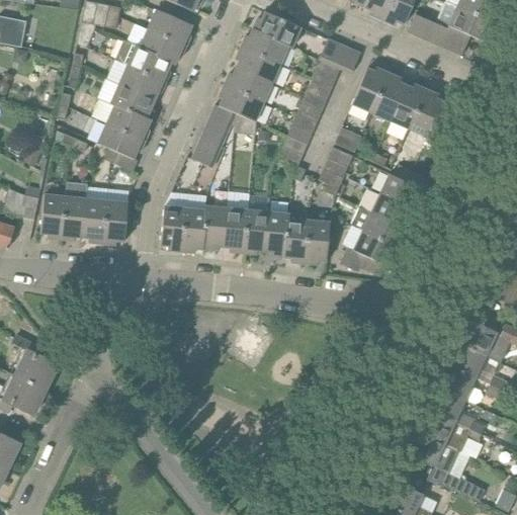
[(61,0),(60,6),(79,9),(80,0),(61,0)]
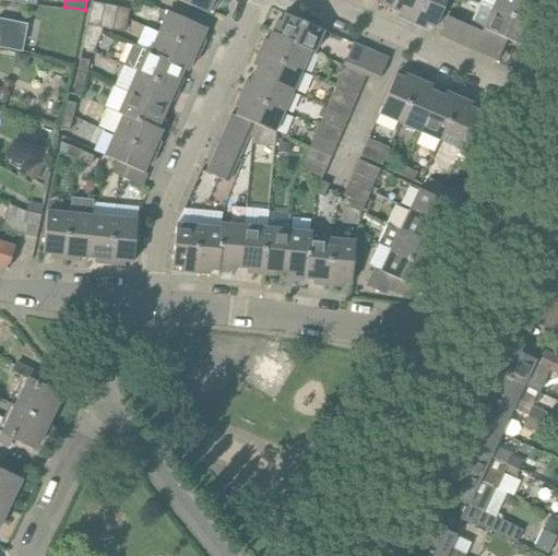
[(88,23),(102,25),(106,2),(93,0),(88,23)]
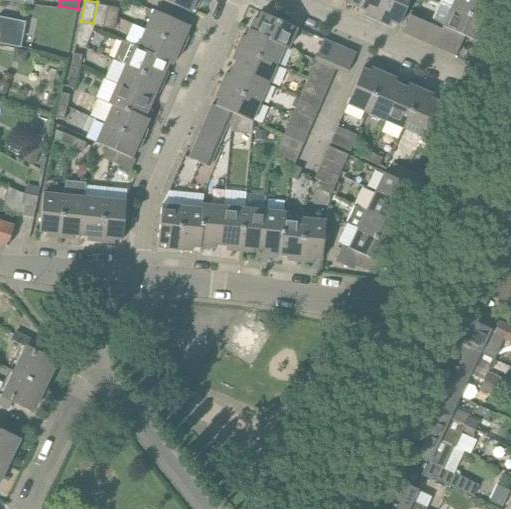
[(167,0),(192,10),(194,4),(198,3),(200,2),(201,0),(167,0)]
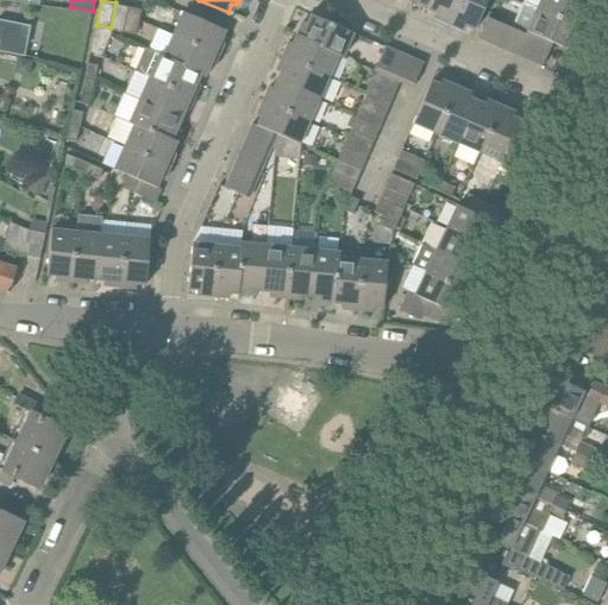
[(436,17),(450,23),(461,0),(434,0),(431,8),(438,12),(436,17)]
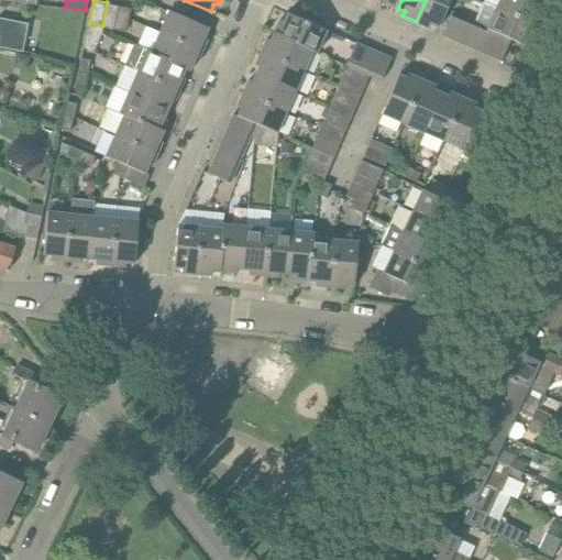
[(431,23),(440,26),(451,0),(426,0),(416,21),(430,26),(431,23)]
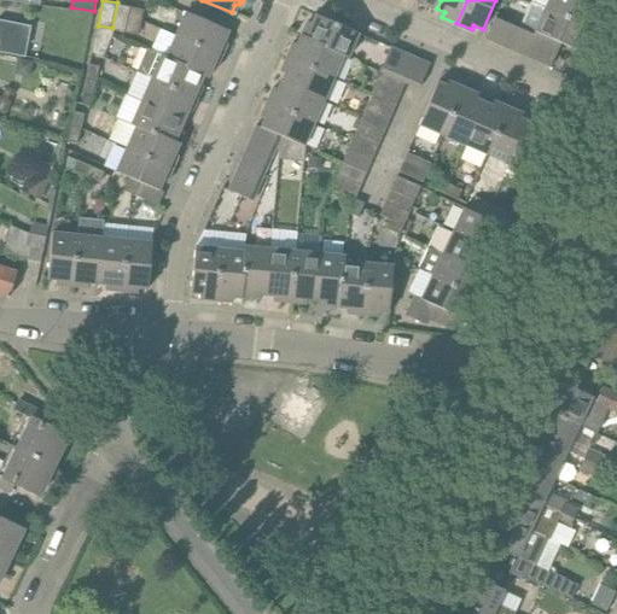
[(547,0),(546,5),(594,25),(600,12),(595,11),(599,3),(594,0),(547,0)]
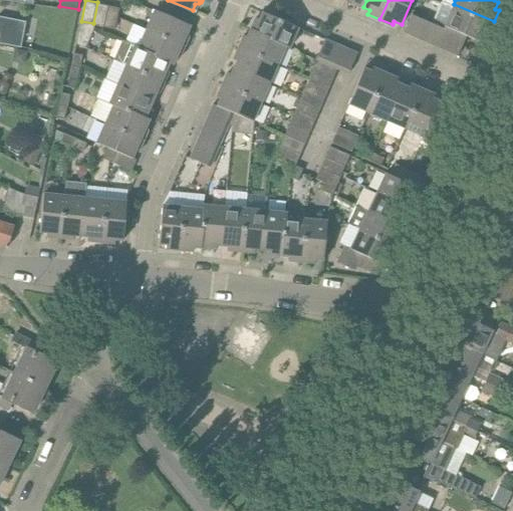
[(488,35),(494,21),(454,4),(453,5),(443,1),(435,19),(436,19),(446,24),(457,29),(467,34),(481,40),(485,33),(488,35)]
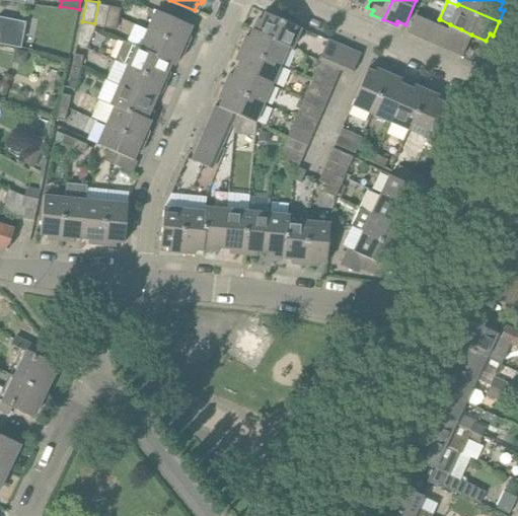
[(97,24),(105,25),(109,4),(98,2),(94,23),(97,24)]
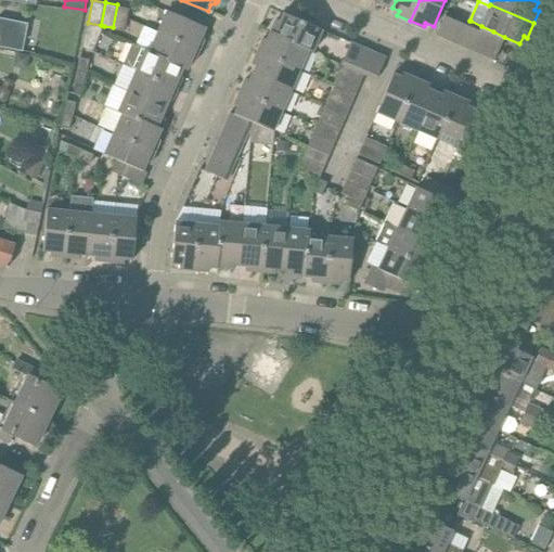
[(113,27),(126,30),(130,8),(117,4),(113,27)]
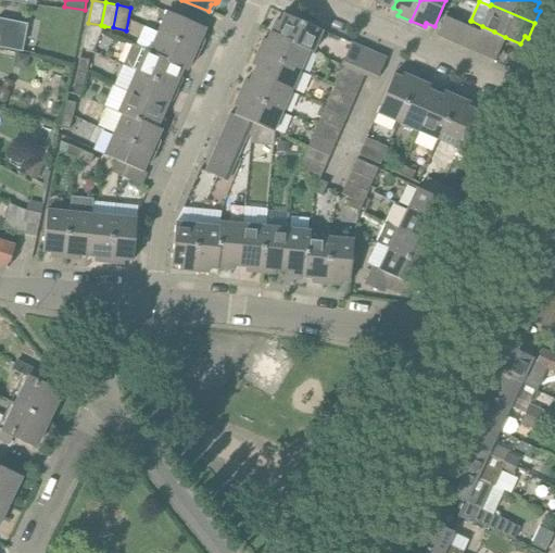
[(159,28),(202,48),(205,39),(205,36),(203,34),(206,26),(167,9),(159,28)]
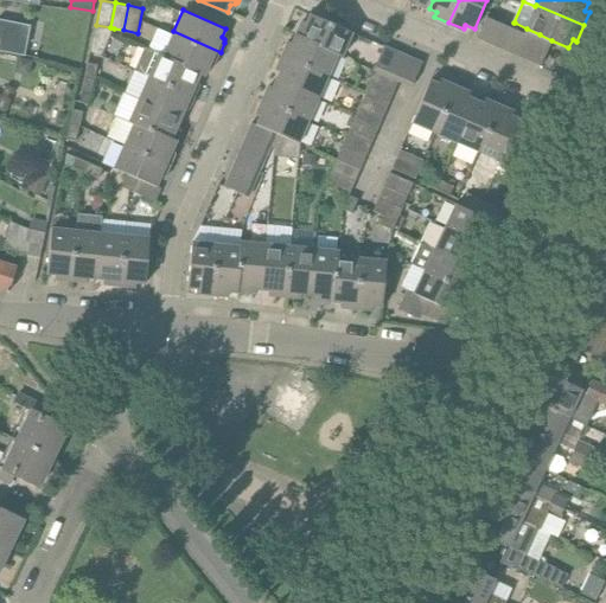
[(478,36),(491,42),(502,17),(489,12),(478,36)]
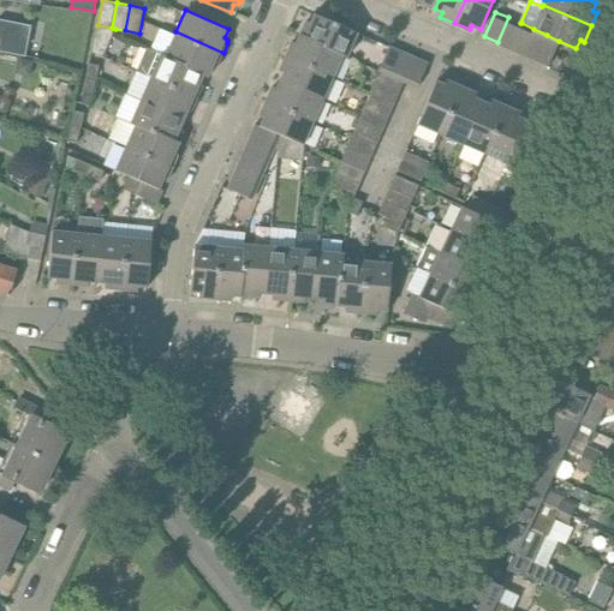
[(299,36),(343,55),(349,57),(359,33),(315,13),(311,22),(307,19),(299,36)]
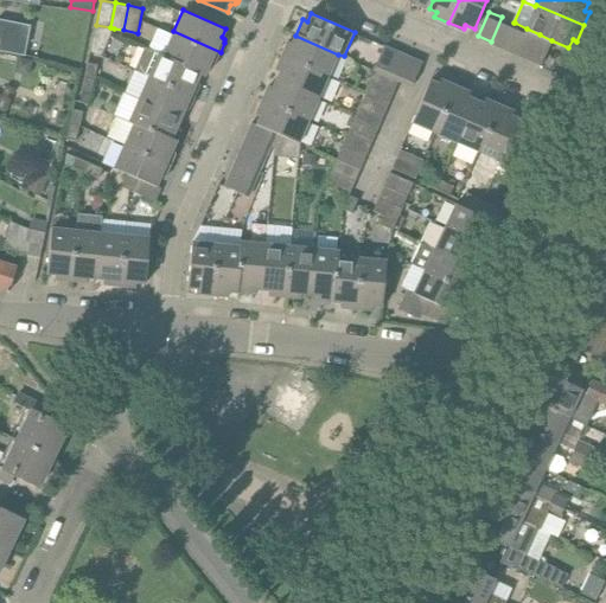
[(491,42),(504,47),(515,23),(514,23),(502,17),(491,42)]
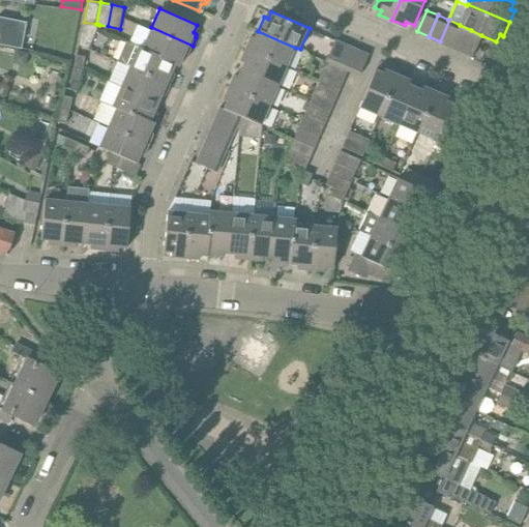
[(0,42),(12,46),(22,47),(26,23),(0,17),(0,42)]
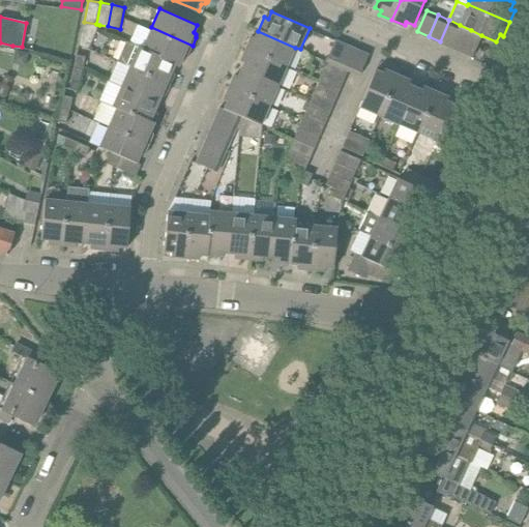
[(440,41),(451,46),(460,25),(449,20),(440,41)]
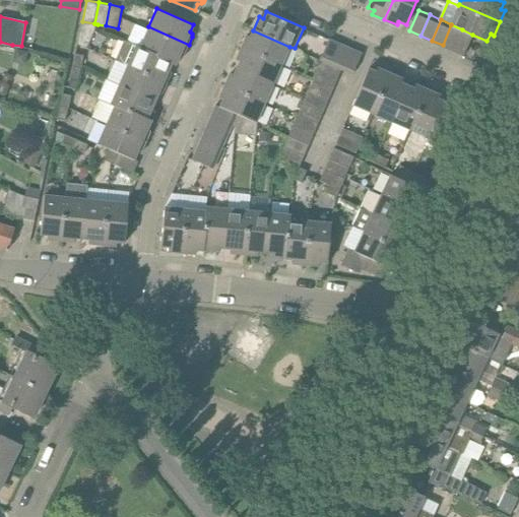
[(98,24),(94,23),(82,21),(78,42),(88,46),(98,24)]
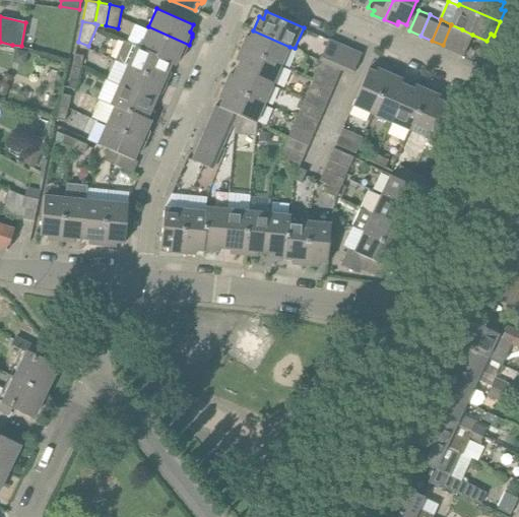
[(443,45),(453,50),(462,29),(451,24),(443,45)]
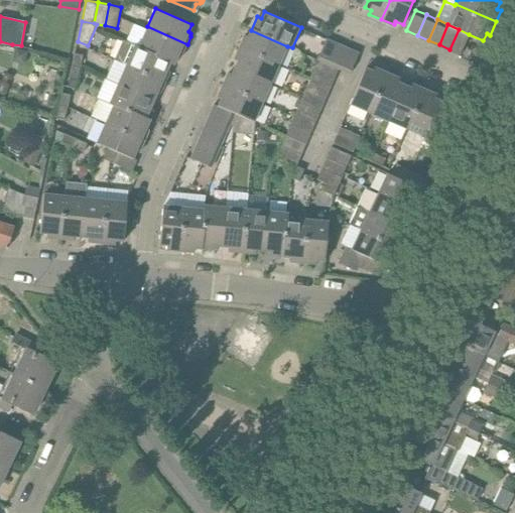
[(155,55),(170,61),(174,63),(177,56),(180,55),(183,54),(187,44),(147,26),(139,45),(156,52),(155,55)]
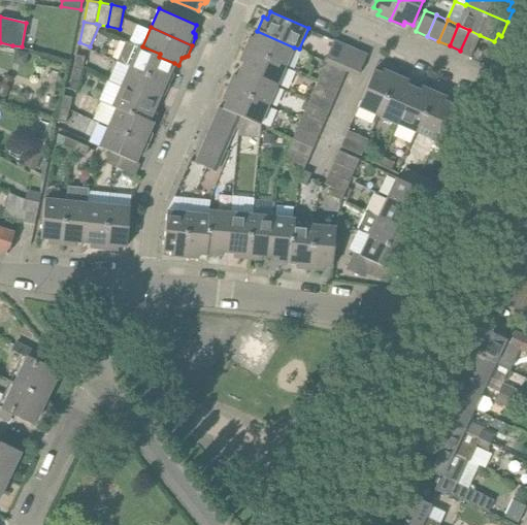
[(460,51),(471,56),(480,35),(469,30),(460,51)]
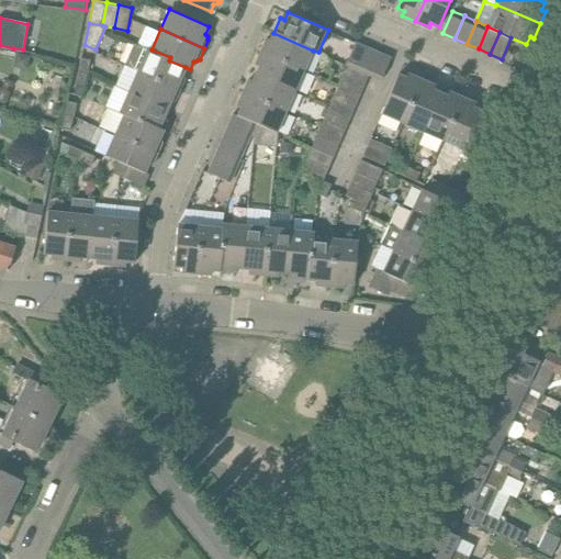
[(305,68),(313,51),(273,33),(271,38),(267,36),(261,48),(305,68)]
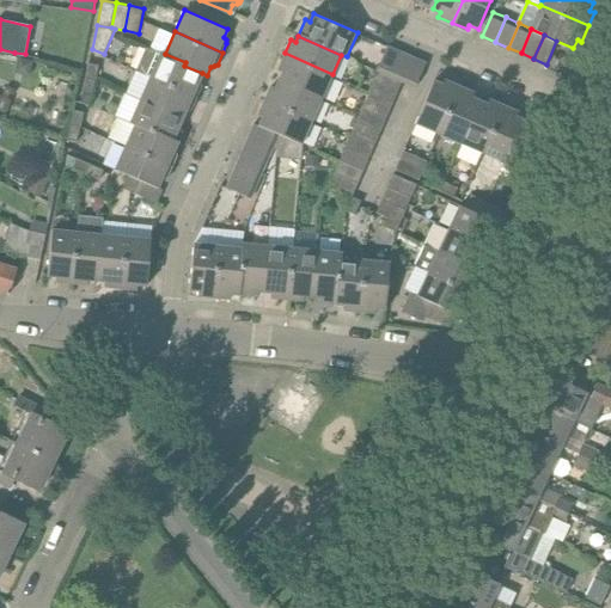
[(200,79),(202,73),(184,66),(185,62),(165,54),(147,45),(136,69),(151,75),(199,96),(202,86),(202,83),(200,79)]
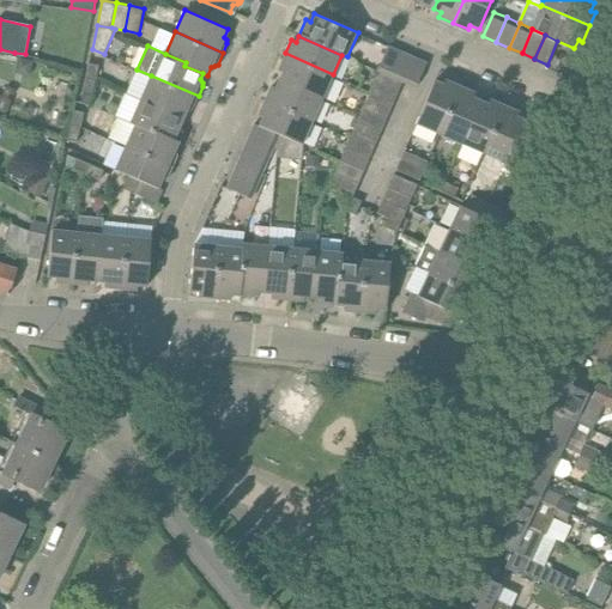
[(391,75),(401,52),(388,46),(377,69),(380,71),(391,75)]
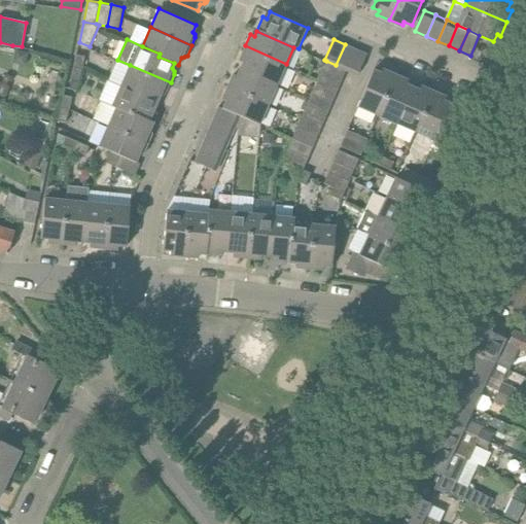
[(356,48),(345,44),(336,65),(347,70),(356,48)]
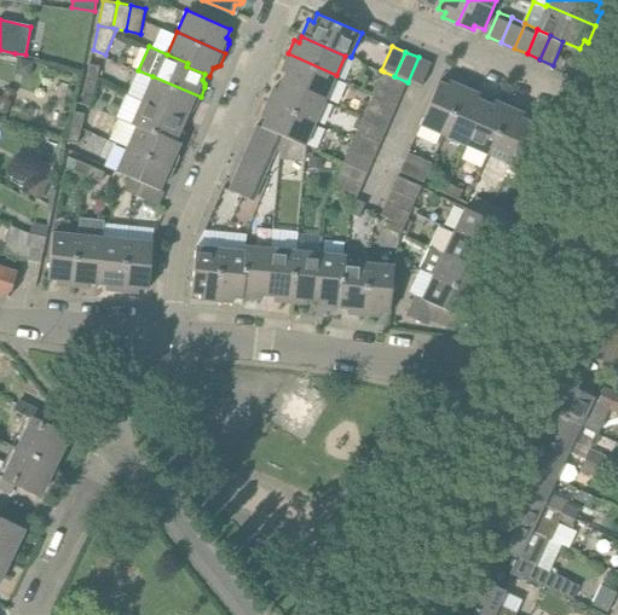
[(283,80),(327,99),(336,75),(288,53),(282,70),(286,71),(283,80)]
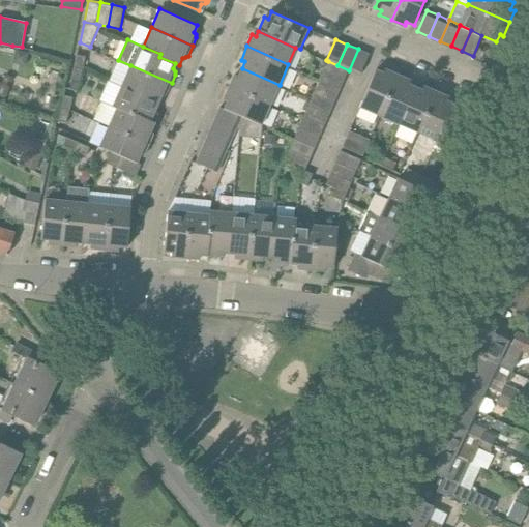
[(370,54),(358,49),(349,70),(360,75),(370,54)]
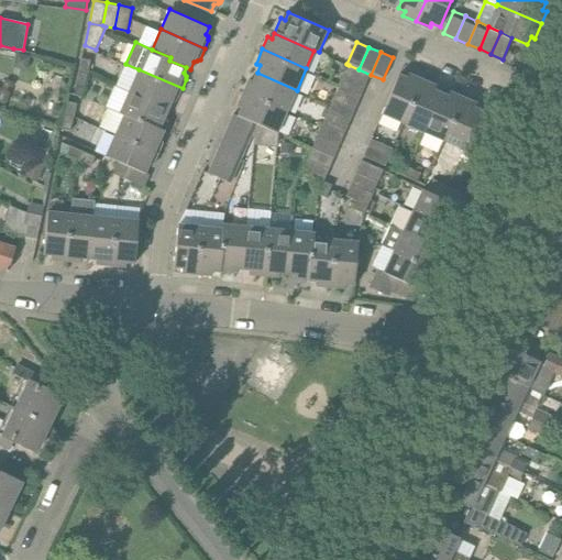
[(79,69),(89,72),(91,58),(83,57),(79,69)]
